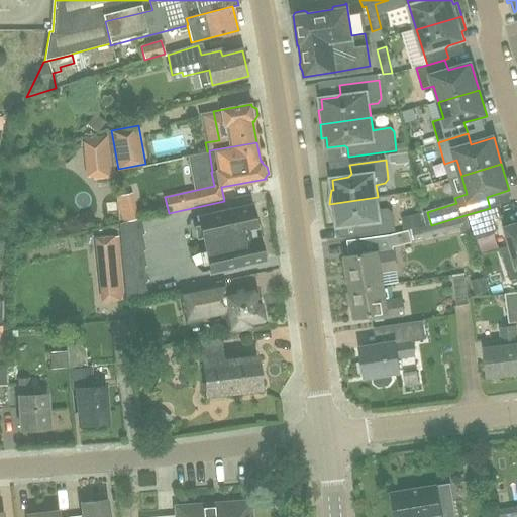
[(329,204),(334,218),(337,217),(338,227),(355,225),(358,227),(359,236),(396,232),(393,213),(389,210),(380,211),(378,197),(329,204)]
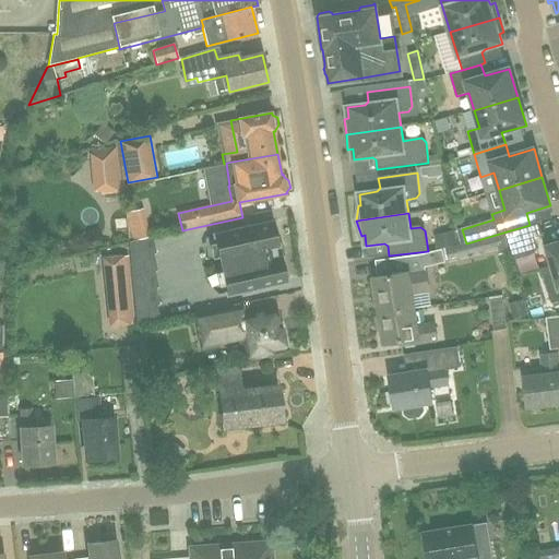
[(215,236),(222,265),(229,295),(287,281),(282,257),(277,258),(276,252),(275,246),(278,246),(273,222),(215,236)]
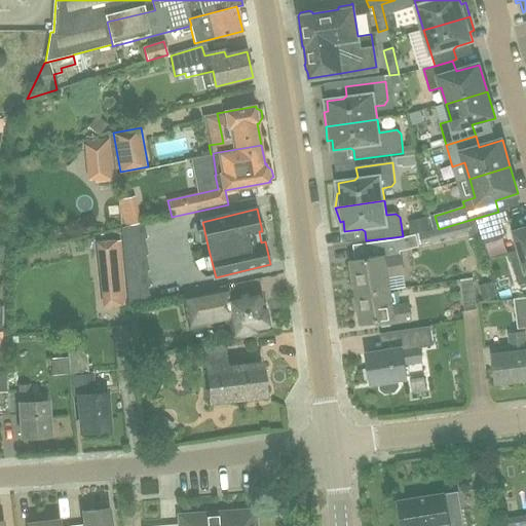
[(479,237),(476,221),(416,235),(418,243),(468,231),(471,239),(479,237)]
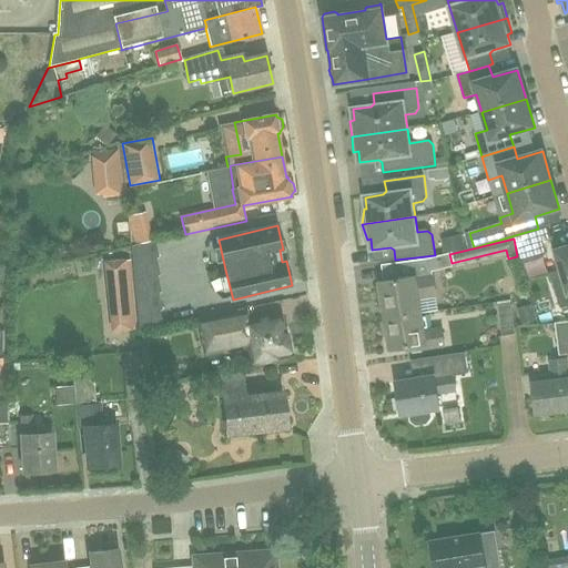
[(546,255),(541,242),(519,249),(523,262),(546,255)]
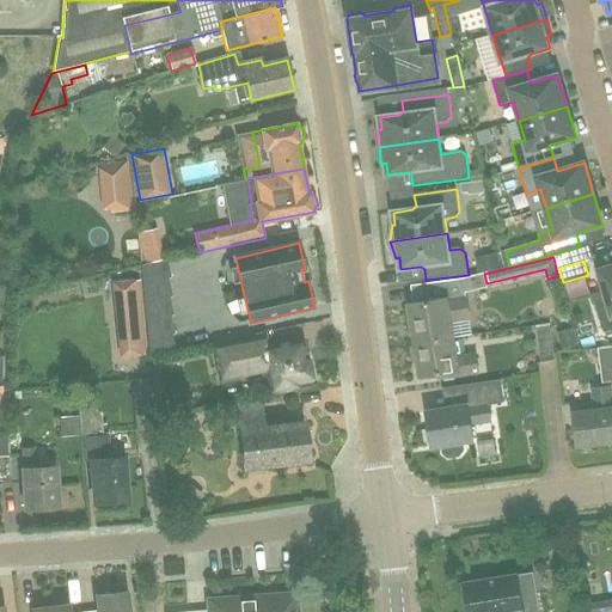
[(172,281),(167,262),(142,269),(153,362),(178,356),(175,338),(177,337),(172,319),(176,318),(171,300),(173,300),(170,281),(172,281)]
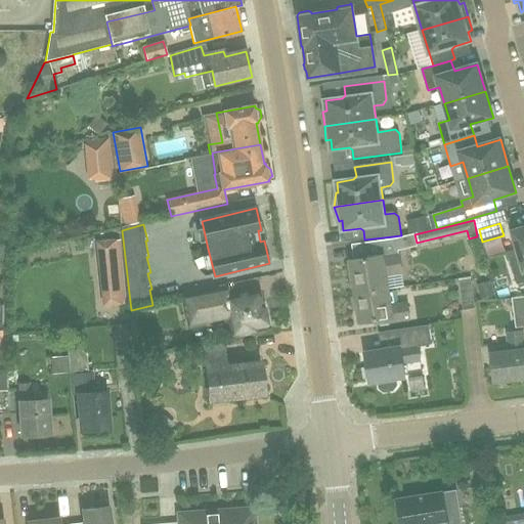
[(523,227),(513,231),(518,250),(508,253),(518,285),(523,282),(523,227)]
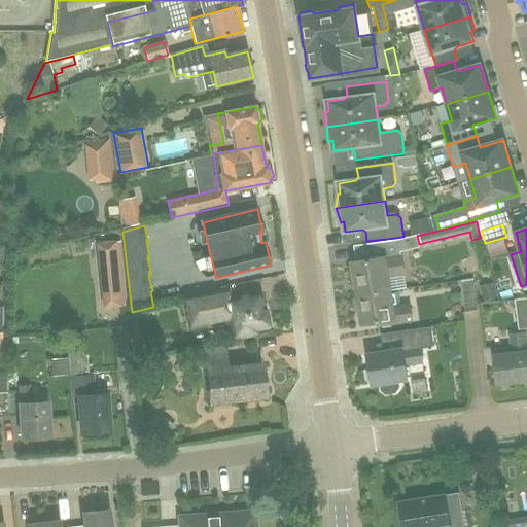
[(417,236),(397,240),(400,251),(420,247),(419,244),(417,236)]
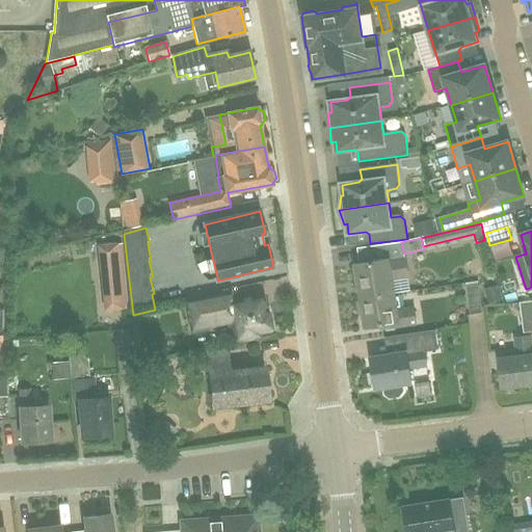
[(361,299),(394,294),(392,278),(407,276),(405,257),(388,260),(388,259),(355,264),(361,299)]
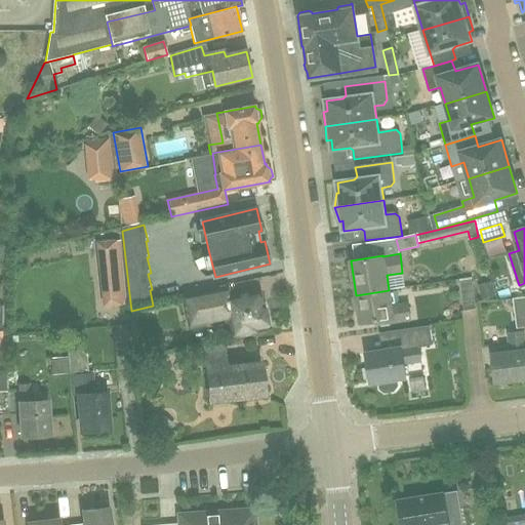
[(98,257),(101,270),(116,268),(114,254),(98,257)]
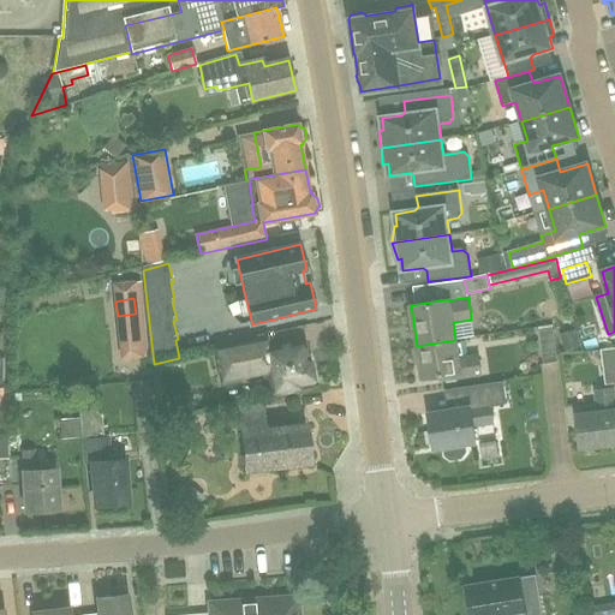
[(557,362),(553,328),(538,330),(543,364),(557,362)]
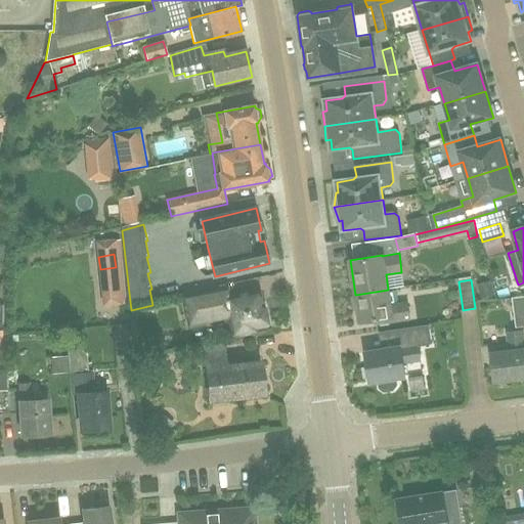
[(390,305),(388,290),(355,295),(359,321),(375,318),(375,323),(409,318),(406,302),(390,305)]
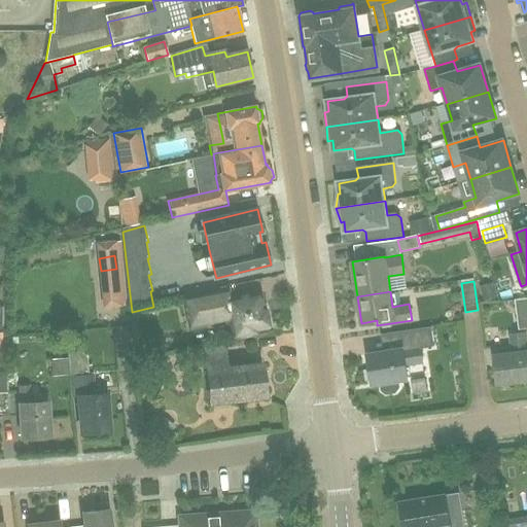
[(261,309),(257,294),(229,302),(225,292),(184,303),(191,329),(232,319),(236,337),(255,331),(254,328),(268,326),(264,309),(261,309)]
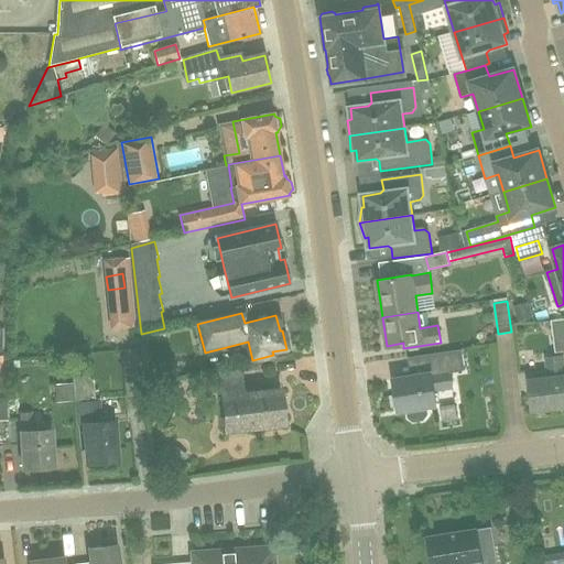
[(556,351),(563,350),(563,320),(552,321),(556,351)]
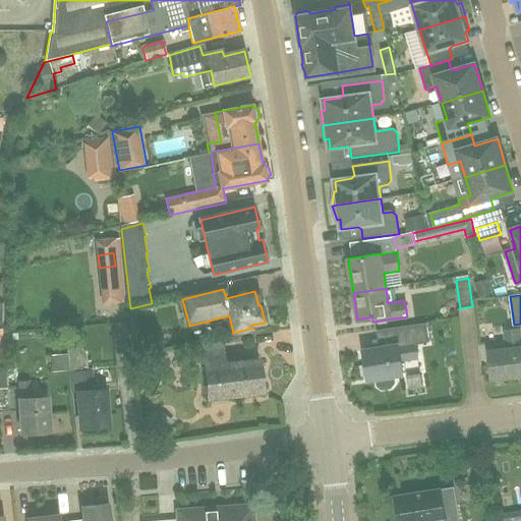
[(397,346),(362,350),(366,379),(374,378),(377,387),(381,391),(391,389),(395,384),(393,374),(401,373),(400,360),(416,358),(414,345),(428,343),(425,324),(394,328),(397,346)]
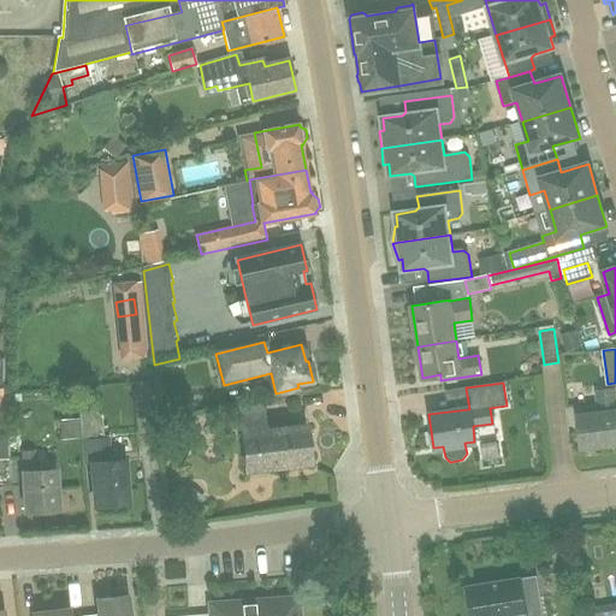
[(581,448),(615,443),(615,408),(614,389),(597,391),(599,413),(578,415),(581,448)]
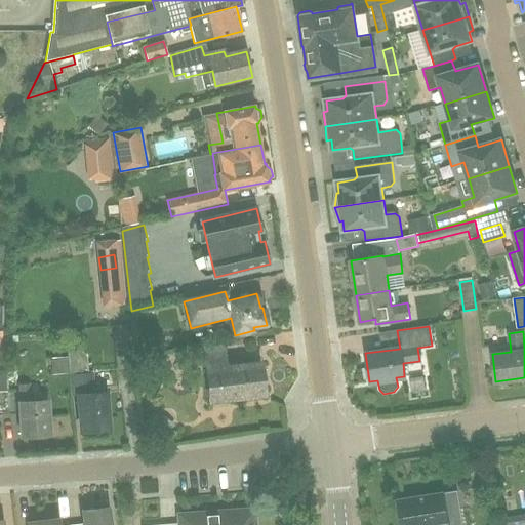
[(211,400),(264,395),(259,363),(225,366),(223,345),(198,348),(201,359),(207,358),(211,400)]
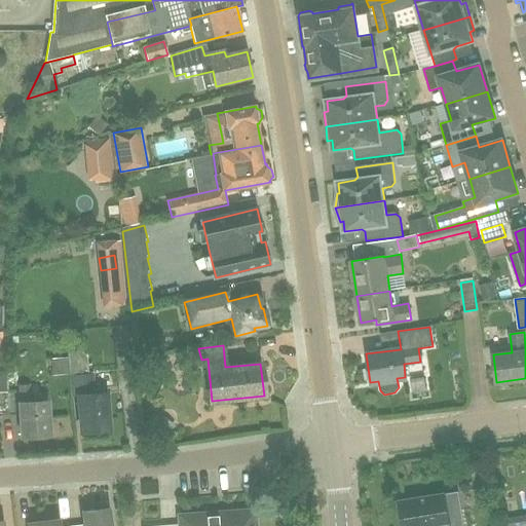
[(6,366),(0,366),(0,392),(8,392),(6,366)]
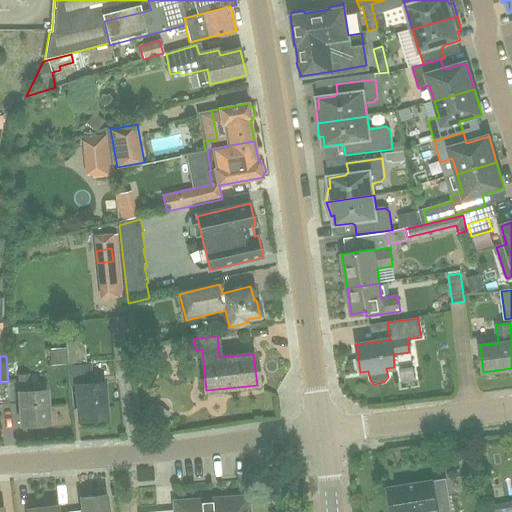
[(70,386),(76,385),(79,422),(107,420),(104,383),(89,384),(87,365),(68,367),(70,386)]
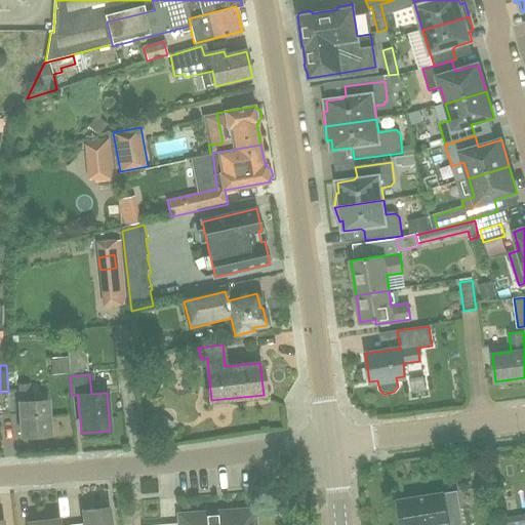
[(22,438),(51,435),(48,400),(31,402),(30,385),(19,385),(21,402),(18,402),(22,438)]
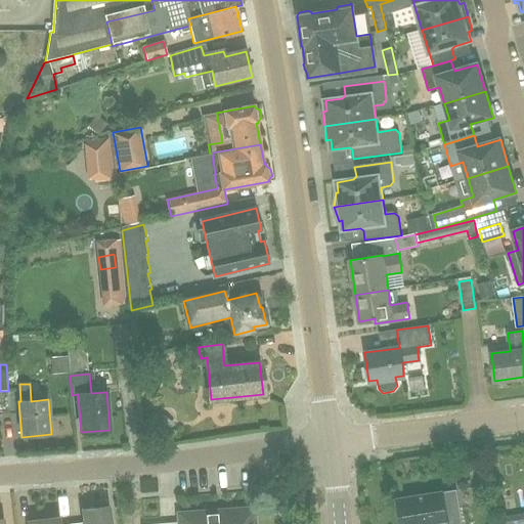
[(460,523),(455,491),(442,493),(396,500),(399,523),(460,523)]
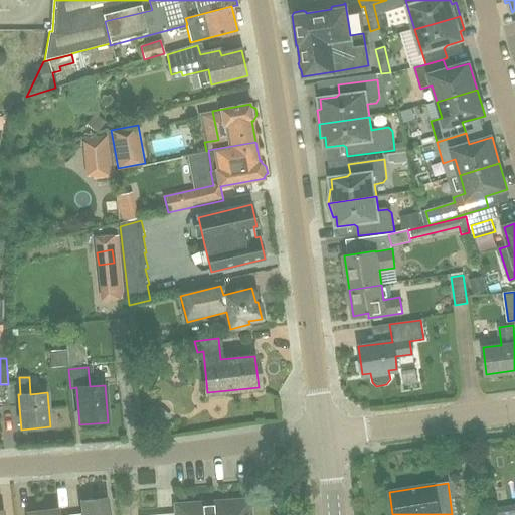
[(108,514),(107,499),(81,501),(82,514),(108,514)]
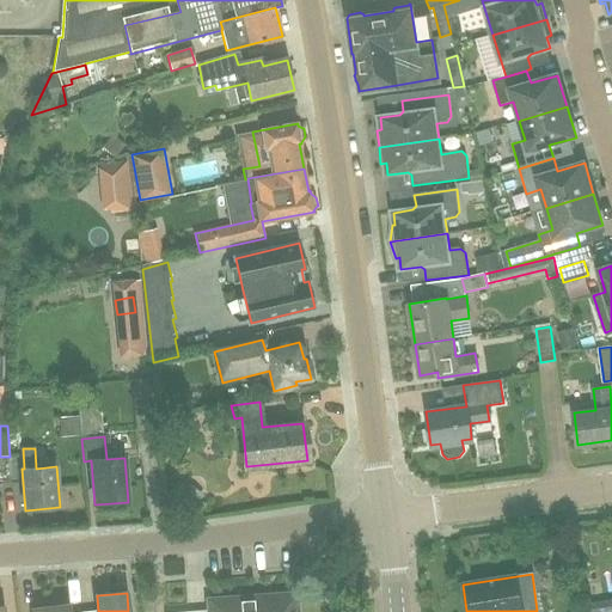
[(298,611),(297,598),(209,604),(209,611),(298,611)]
